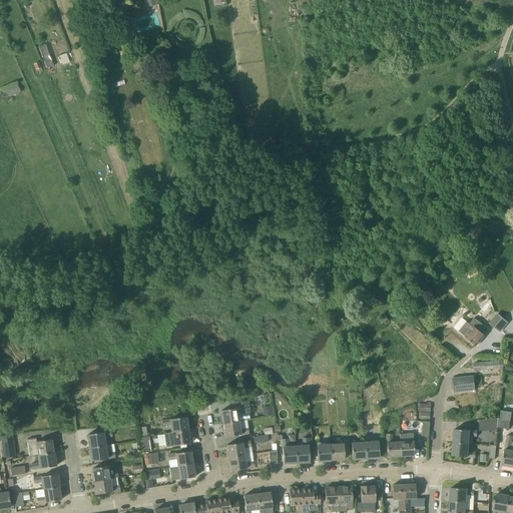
[(45,44),(39,47),(47,68),(53,66),(45,44)]
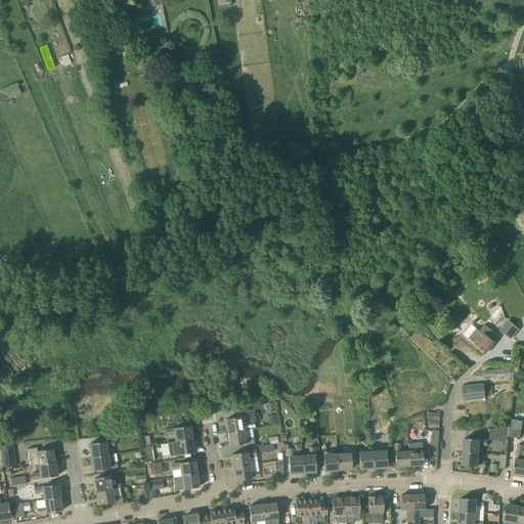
[(5,100),(20,95),(17,86),(1,92),(3,97),(5,100)]
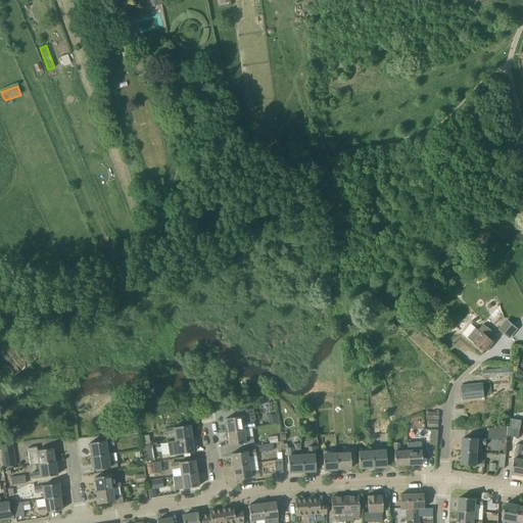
[(500,330),(510,338),(517,329),(508,321),(500,330)]
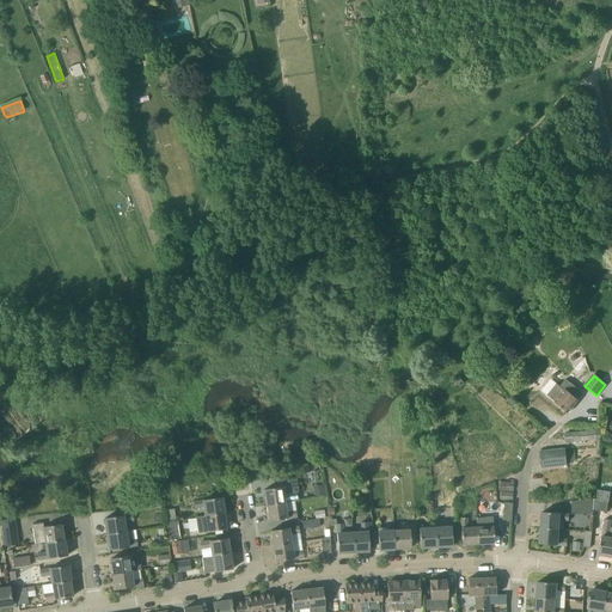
[(555,402),(555,403),(568,414),(579,401),(577,399),(582,393),(565,379),(560,386),(551,379),(542,391),(548,395),(548,396),(555,402)]
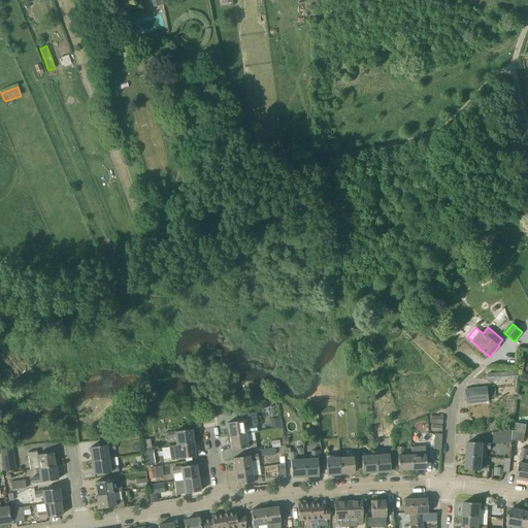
[(518,371),(498,373),(488,374),(489,383),(519,380),(518,371)]
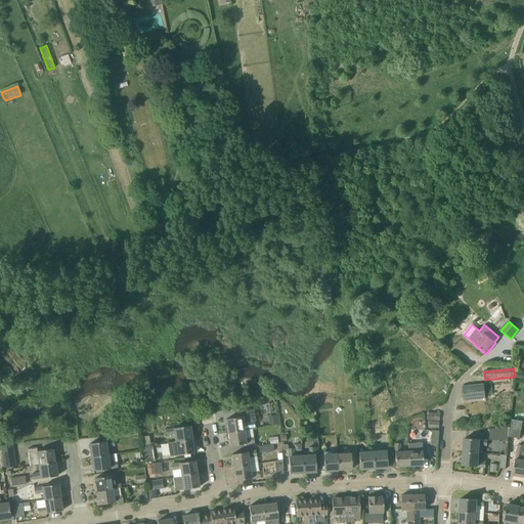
[(491,386),(484,386),(484,385),(463,387),(464,401),(485,399),(485,395),(492,395),(491,386)]
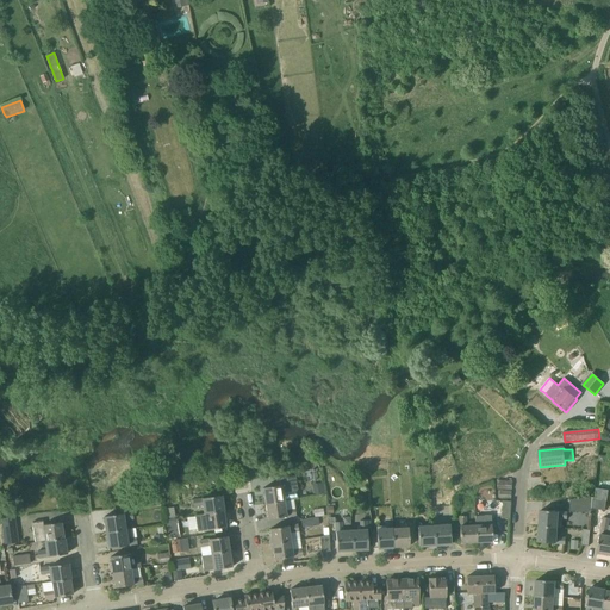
[(266,504),(284,502),(282,492),(297,490),(296,475),(279,478),(280,486),(263,489),(266,504)]
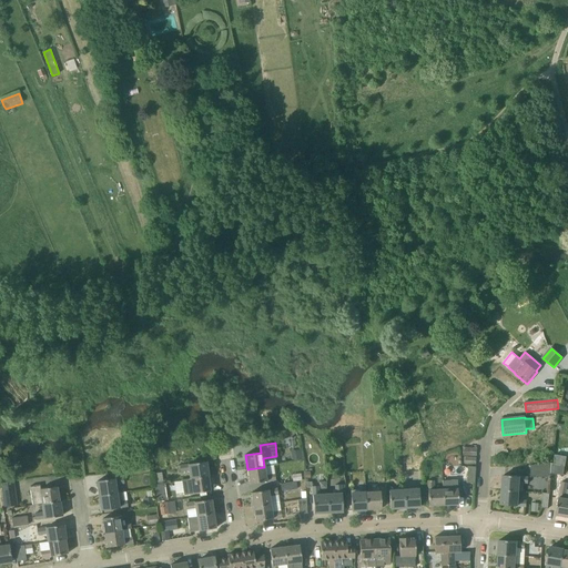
[(298,452),(291,453),(292,462),(301,460),(298,452)]
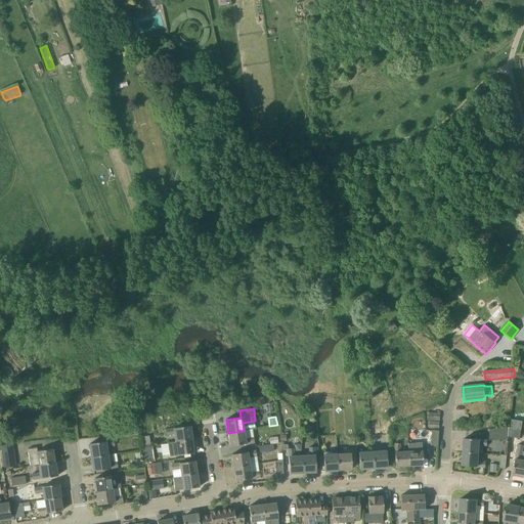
[(523,422),(512,420),(511,428),(510,428),(509,428),(508,437),(509,437),(518,439),(519,439),(523,422)]
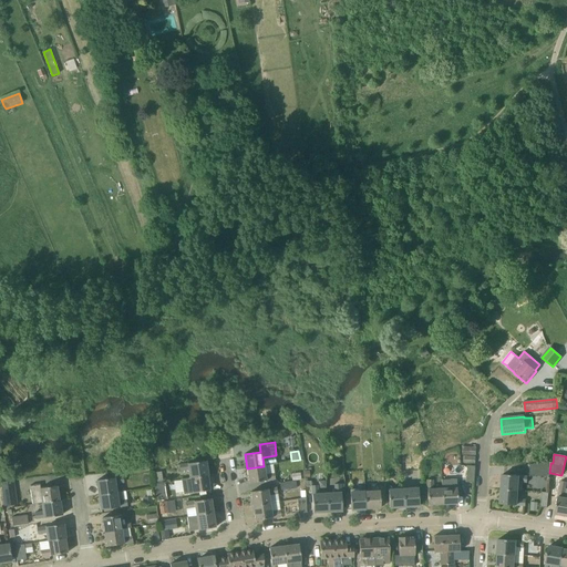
[(205,461),(179,465),(179,471),(189,470),(191,478),(207,476),(205,461)]
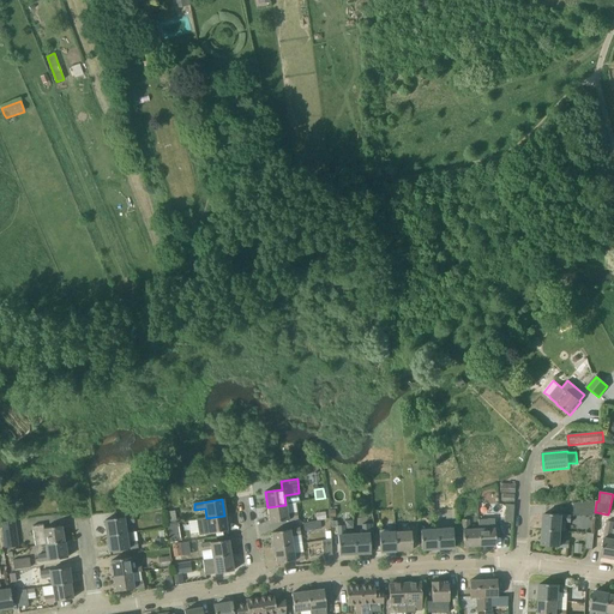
[(595,512),(596,501),(587,501),(575,503),(575,504),(573,515),(581,516),(595,517),(595,512)]
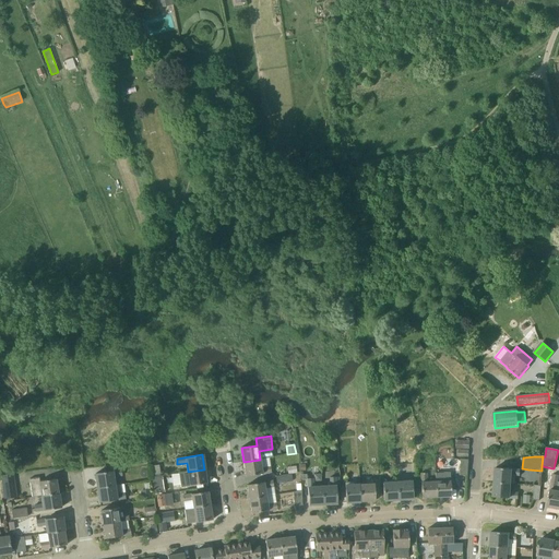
[(261,466),(260,460),(244,462),(246,476),(271,473),(271,470),(271,466),(261,467),(261,466)]
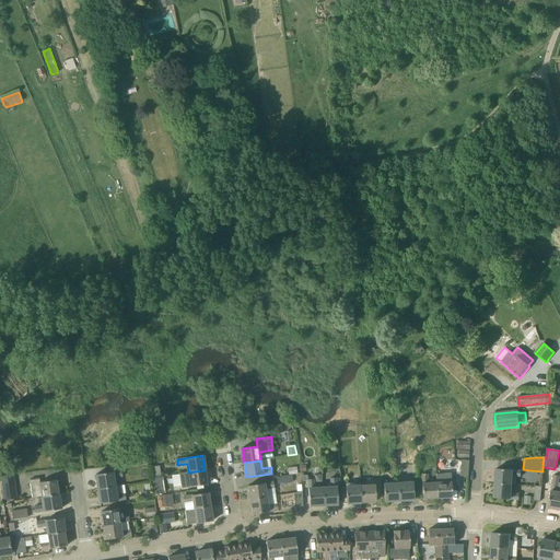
[(497,469),(496,483),(511,485),(512,476),(521,477),(521,470),(497,469)]
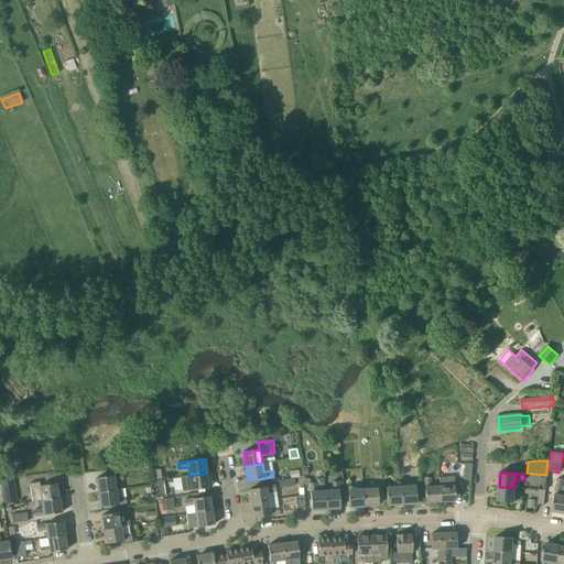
[(98,492),(116,490),(115,481),(123,480),(122,474),(96,478),(98,492)]
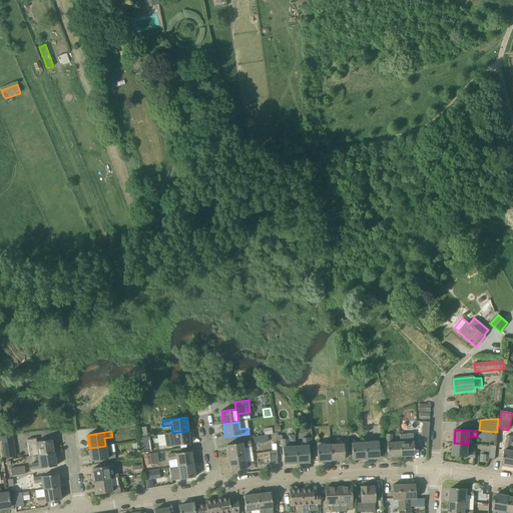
[(164,434),(166,447),(189,444),(187,431),(172,433),(164,434)]
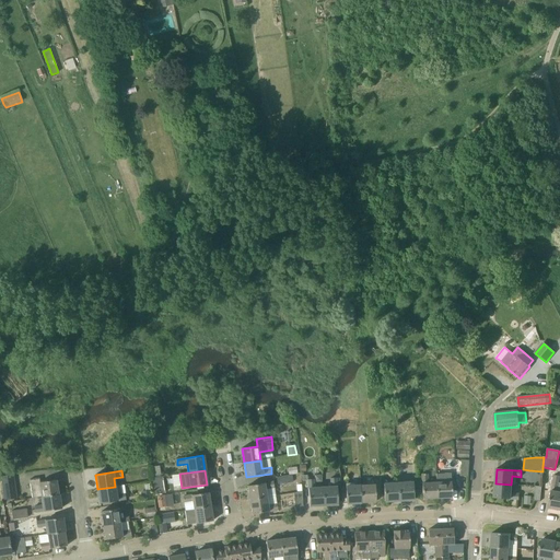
[(292,481),(300,480),(299,474),(298,474),(288,476),(277,477),(278,485),(292,483),(292,481)]
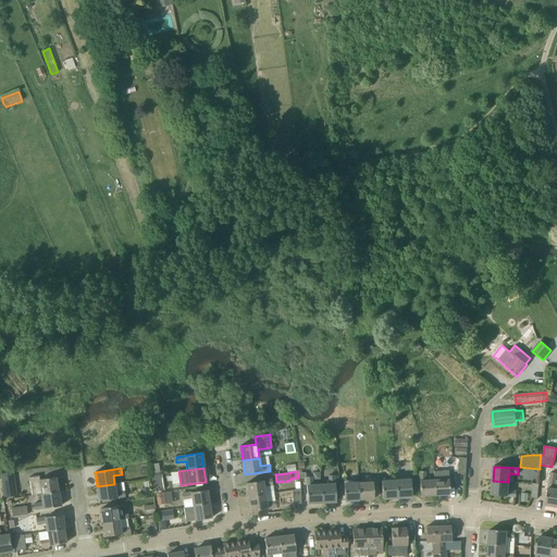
[(435,496),(434,480),(425,481),(425,471),(419,472),(420,496),(435,496)]
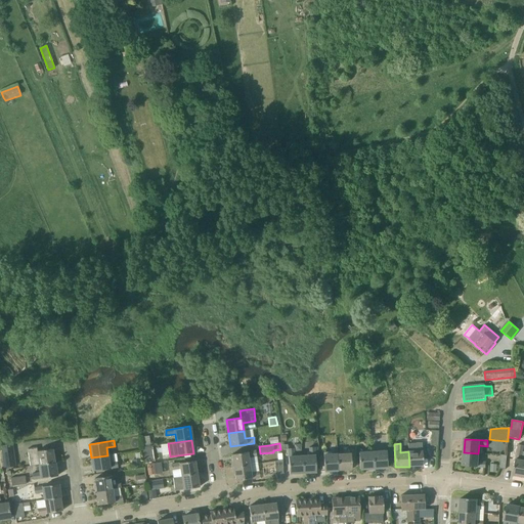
[(417,451),(408,451),(409,467),(423,466),(422,443),(417,443),(417,451)]
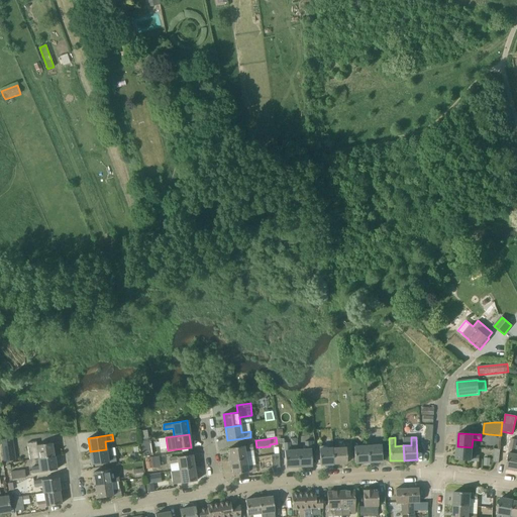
[(516,440),(511,439),(506,469),(516,471),(516,445),(516,440)]
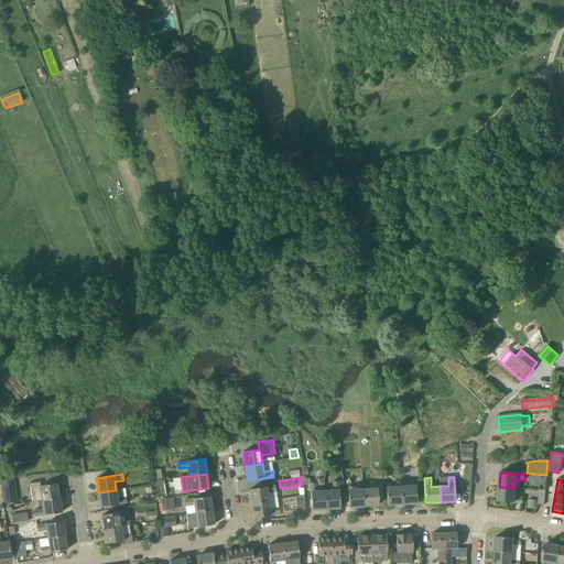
[(164,496),(162,480),(155,481),(158,497),(164,496)]
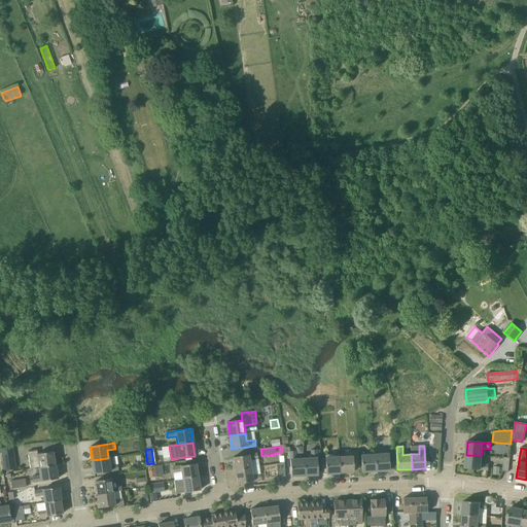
[(15,469),(13,450),(1,452),(4,470),(15,469)]
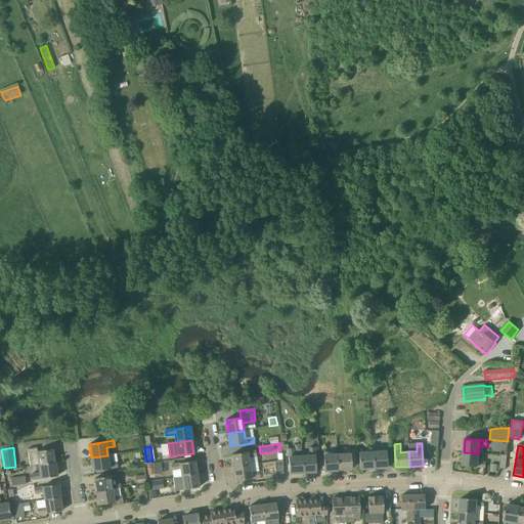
[(31,467),(39,466),(54,463),(52,449),(37,451),(37,447),(28,449),(31,467)]
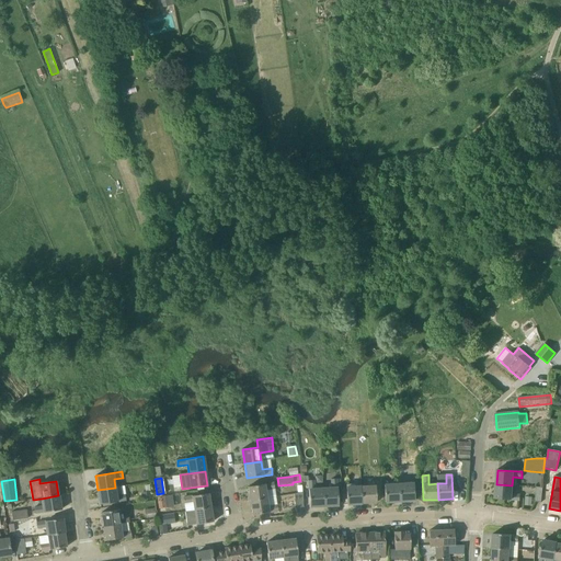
[(323,489),(324,506),(339,505),(336,479),(331,479),(331,489),(323,489)]
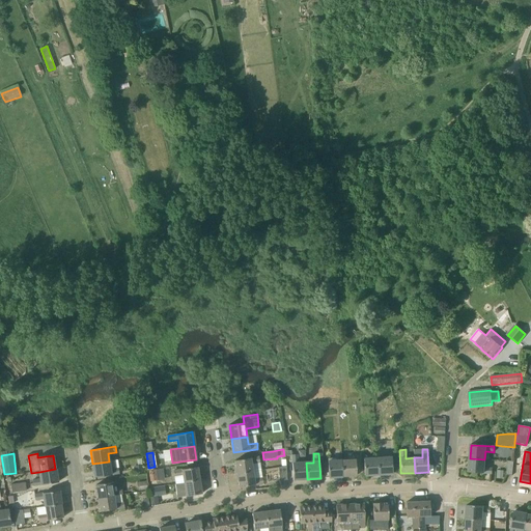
[(307,479),(306,463),(298,464),(298,454),(291,455),(294,480),(307,479)]
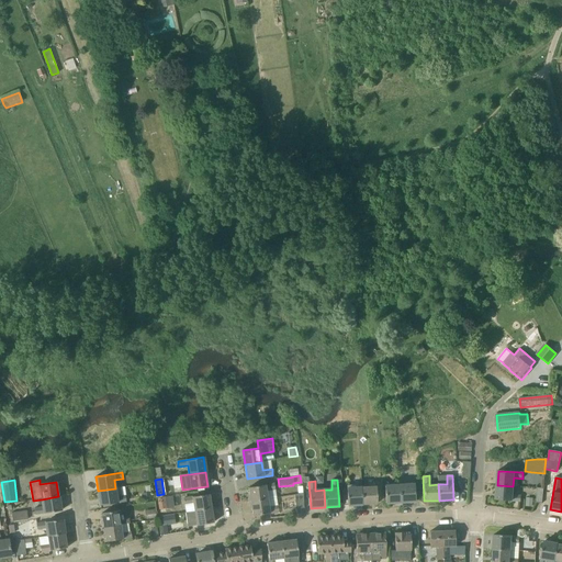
[(266,491),(273,490),(276,490),(274,484),(248,487),(250,502),(268,499),(266,491)]
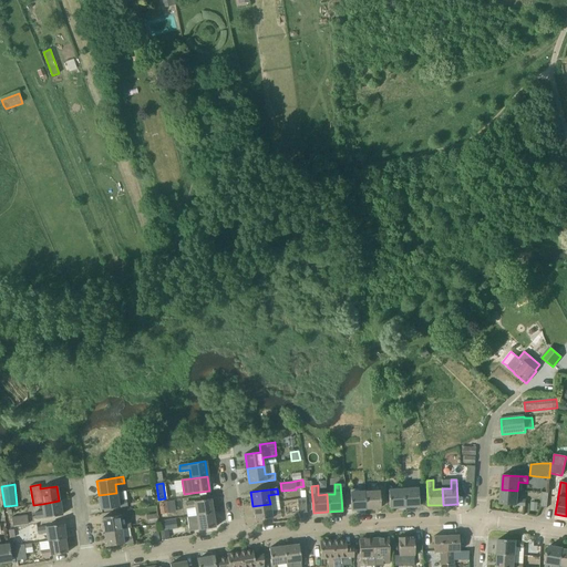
[(403,490),(404,507),(419,506),(418,488),(403,490)]
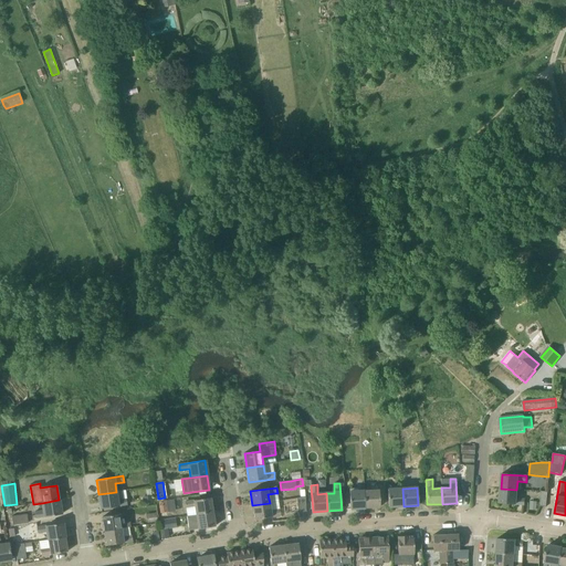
[(388,506),(404,506),(402,489),(388,490),(388,506)]
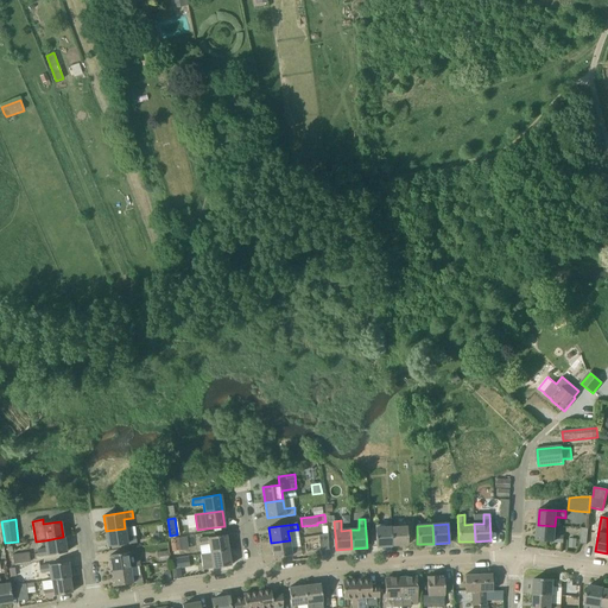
[(553,536),(555,526),(538,525),(537,540),(563,543),(564,537),(553,536)]
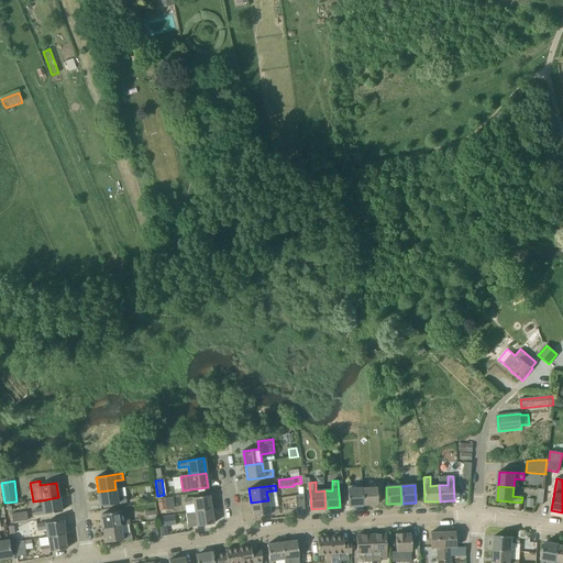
[(362,488),(363,506),(378,505),(377,487),(362,488)]
